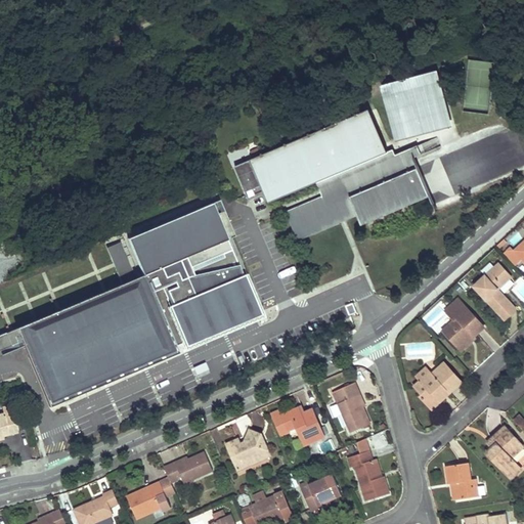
[(381,83),(396,139),(451,125),(437,69),(381,83)]
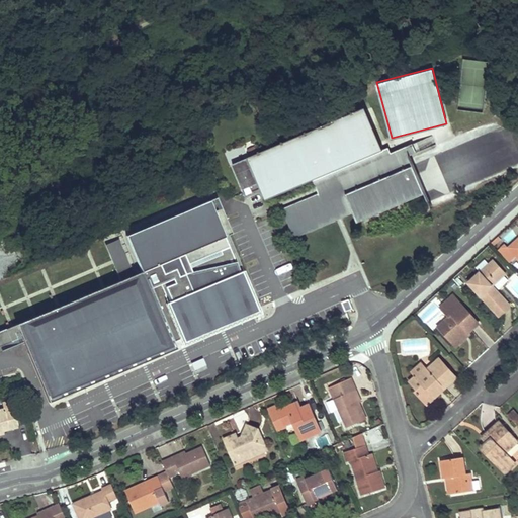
[(365,108),(233,165),(243,190),(250,187),(252,193),(261,189),(266,201),(314,181),(320,195),(288,209),(294,223),(298,221),(300,225),(350,204),(352,207),(358,224),(426,194),(410,156),(407,147),(392,154),(390,148),(383,151),(365,108)]
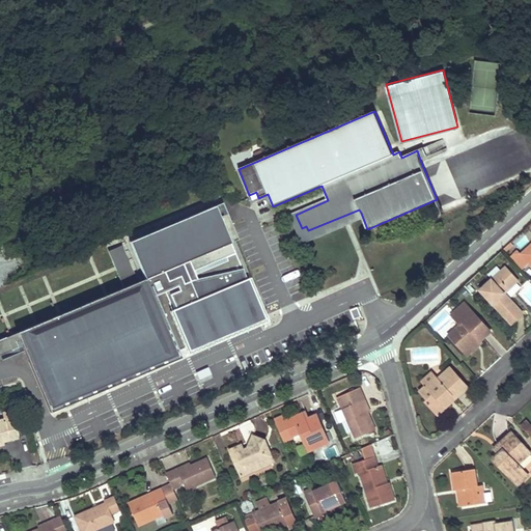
[(506,177),(530,168),(530,151),(524,131),(451,154),(455,167),(473,162),(481,187),(506,179),(506,177)]
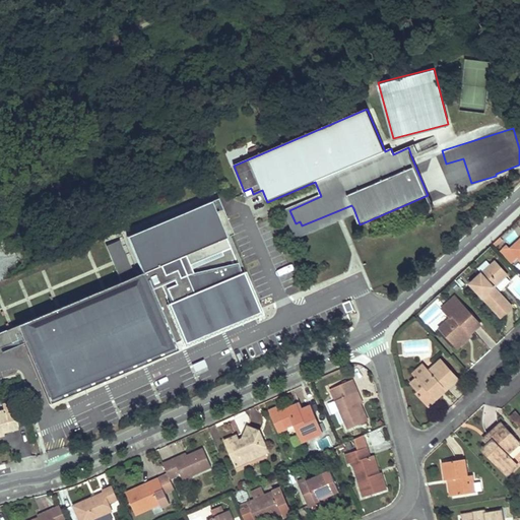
[(418,143),(408,147),(411,156),(423,152),(418,143)]
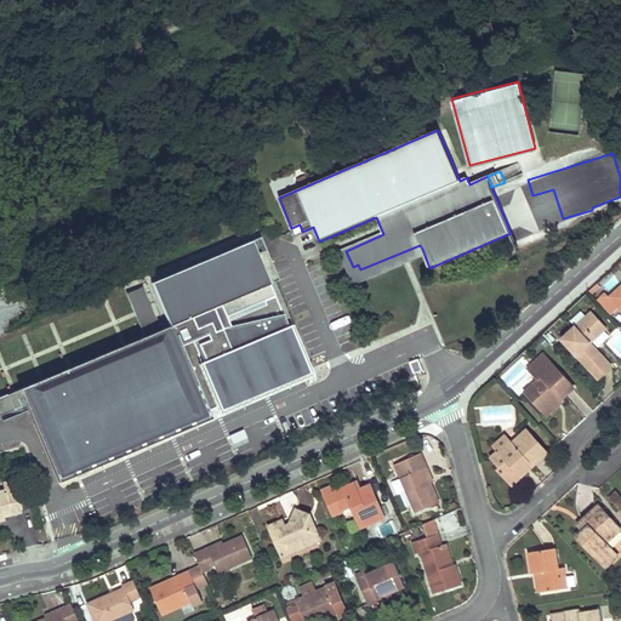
[(256,240),(252,241),(292,339),(254,355),(266,387),(216,408),(220,416),(313,376),(256,240)]
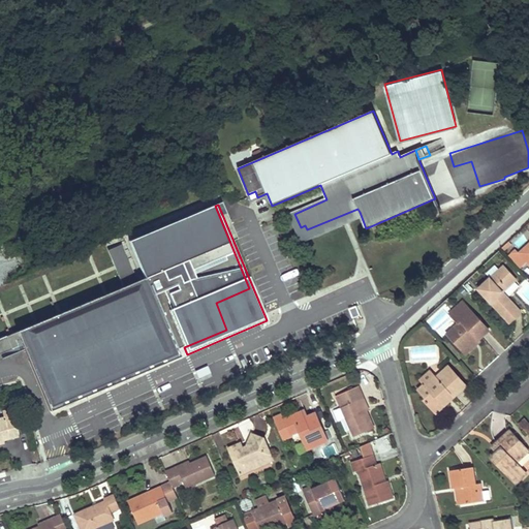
[(216,303),(249,288),(215,206),(129,241),(145,278),(137,281),(122,243),(107,249),(123,287),(0,338),(0,359),(26,348),(51,407),(177,353),(176,351),(184,347),(226,330),(216,303)]
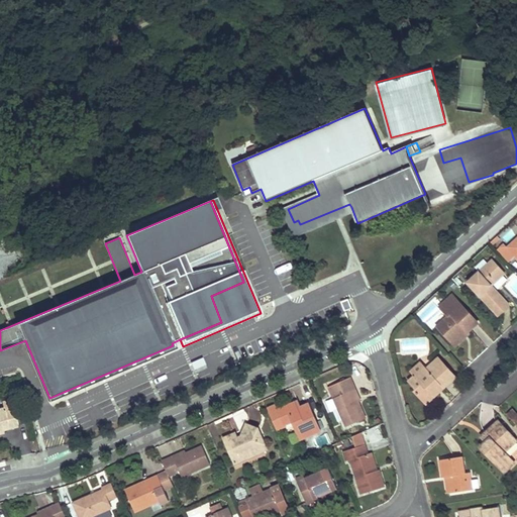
[(288,209),(284,210),(293,231),(351,207),(349,204),(300,224),(298,220),(294,222),(288,209)]
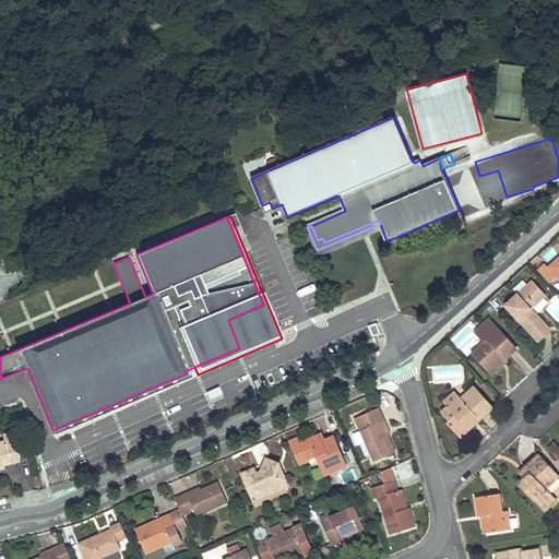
[(558,257),(548,268),(557,276),(558,277),(558,257)]
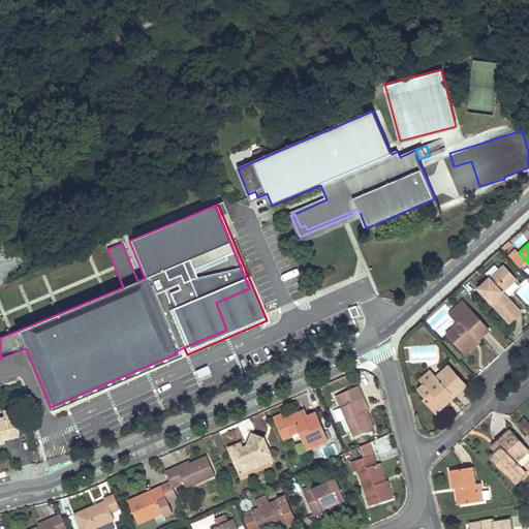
[(527,261),(519,253),(516,249),(508,255),(521,268),(527,261)]
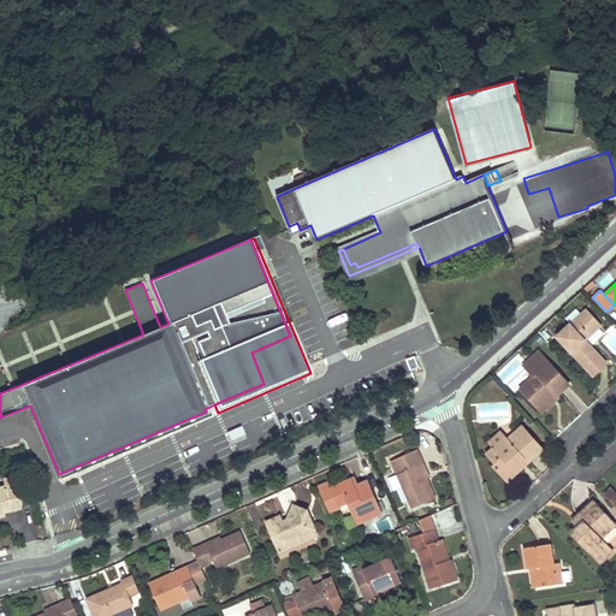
[(585,339),(600,325),(587,311),(557,337),(593,375),(606,363),(585,339)]
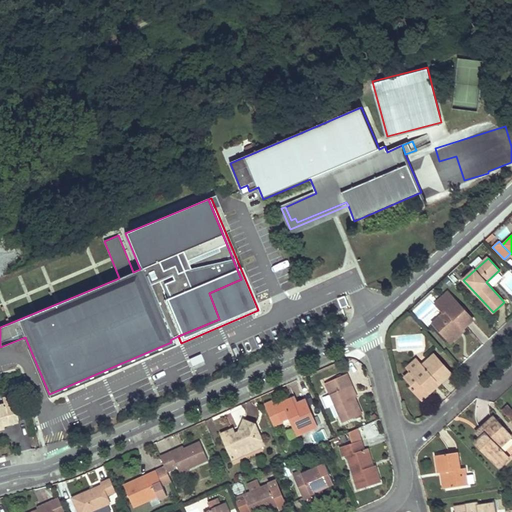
[(444,313),(433,324),(448,339),(461,326),(464,329),(474,320),(447,291),(434,302),(444,313)]
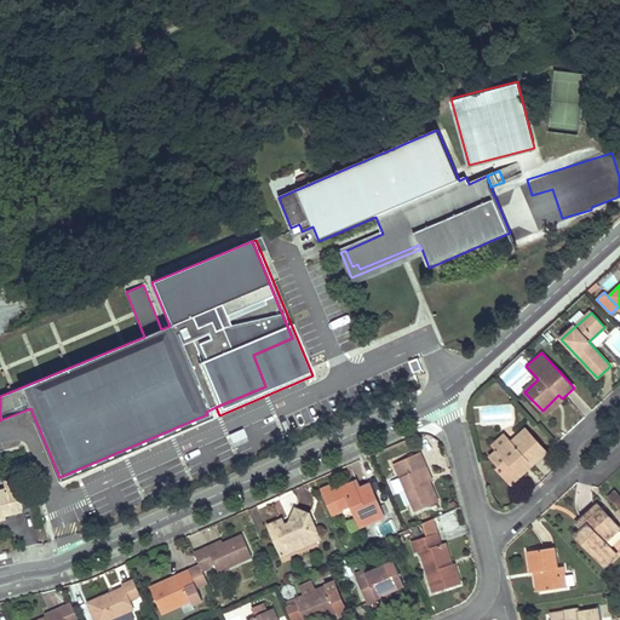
[(422,369),(417,359),(408,362),(412,373),(422,369)]
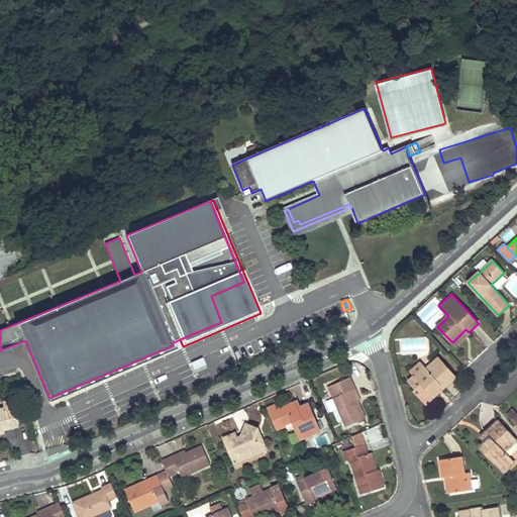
[(466,329),(452,342),(454,345),(469,332),(466,329)]
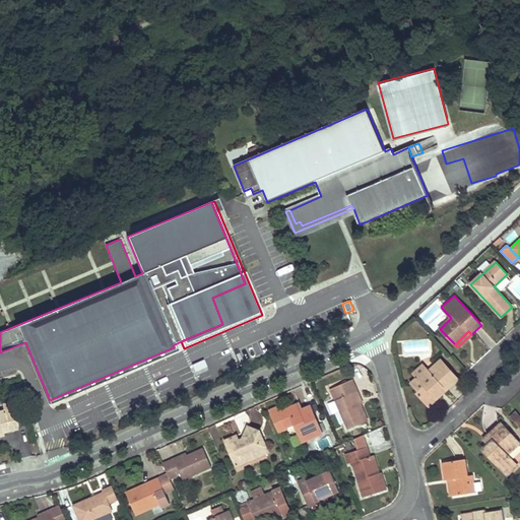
[(203,360),(193,364),(196,371),(206,366),(203,360)]
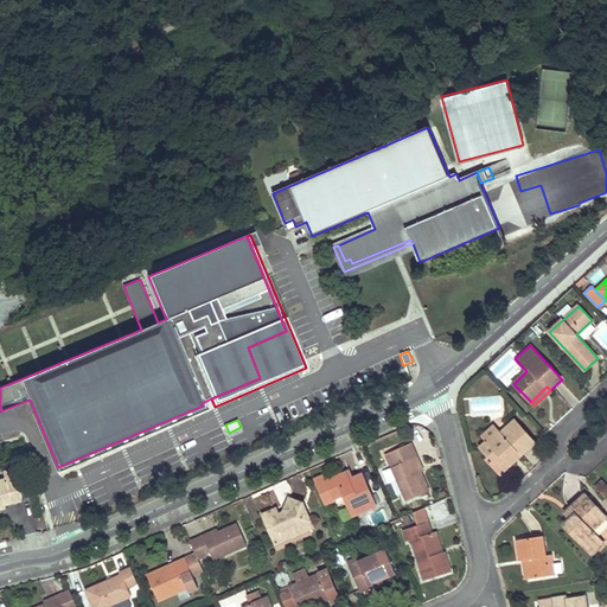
[(499,430),(487,441),(480,447),(489,457),(486,459),(497,470),(516,452),(521,455),(535,442),(515,420),(502,433),(499,430)]
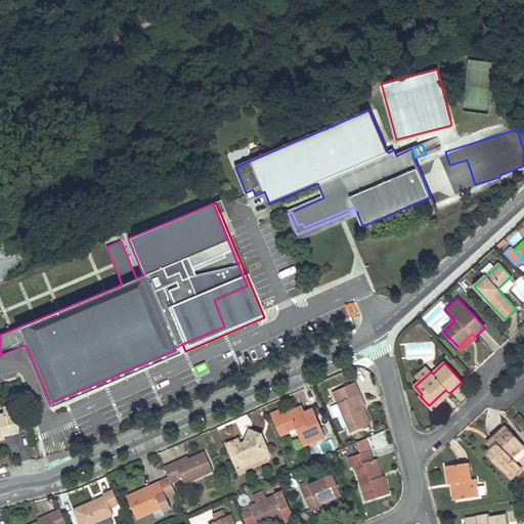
[(427,367),(417,377),(421,381),(431,372),(427,367)]
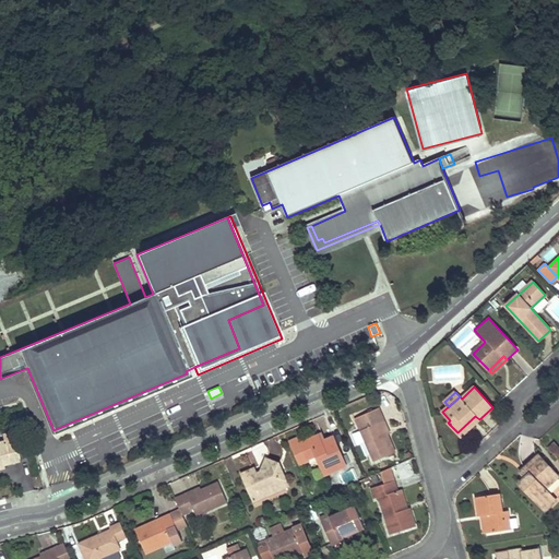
[(360,430),(375,462),(395,452),(388,435),(382,421),(384,420),(379,408),(356,418),(360,430)]
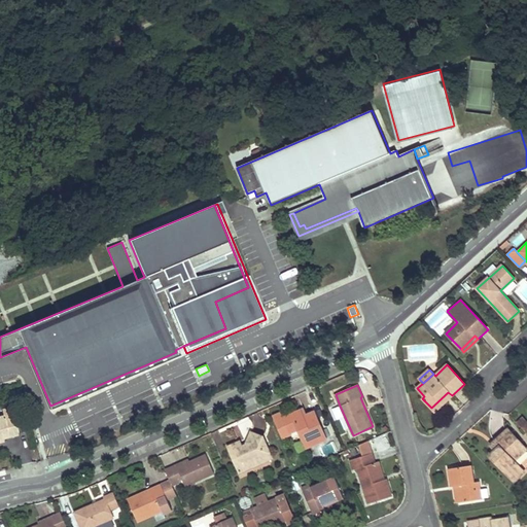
[(448,392),(431,408),(434,412),(452,395),(448,392)]
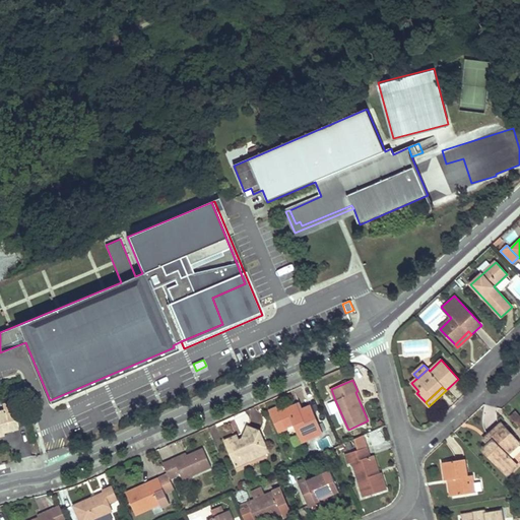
[(335,400),(328,404),(331,411),(334,410),(343,432),(348,430),(335,400)]
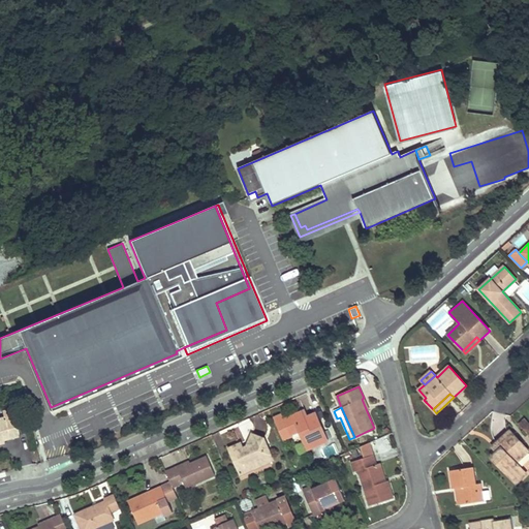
[(2,412),(4,417),(0,418),(0,442),(4,442),(3,439),(18,435),(11,409),(2,412)]
